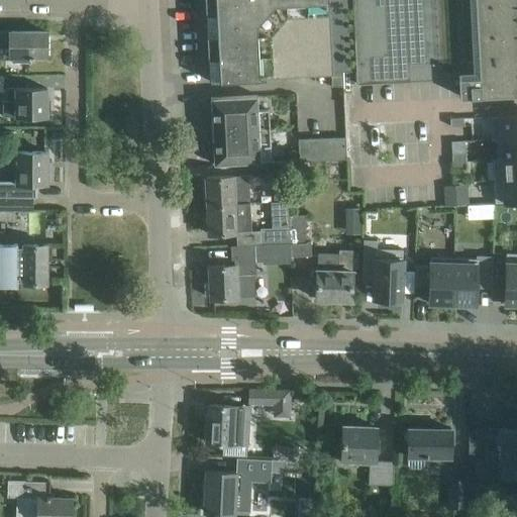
[(332,74),(327,0),(204,0),(209,81),(330,74),(331,86),(343,85),(342,74),(332,74)]
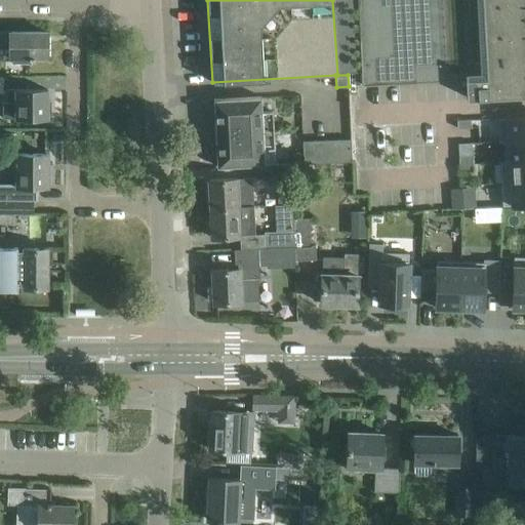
[(524,0),(357,0),(362,84),(362,85),(465,79),(466,97),(524,93),(524,0)]
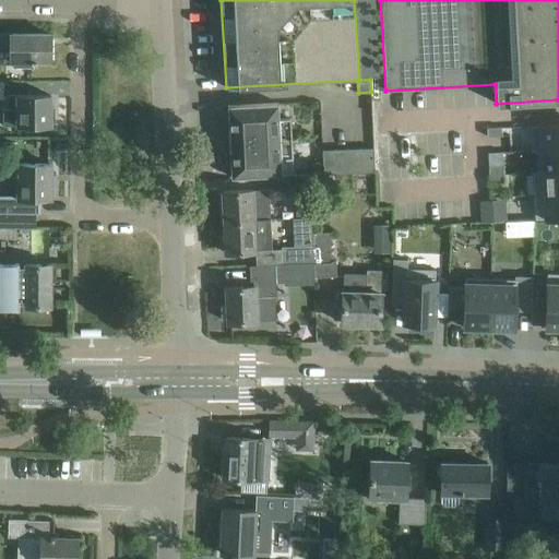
[(0,32),(0,48),(11,49),(11,60),(13,60),(13,66),(32,66),(32,62),(36,62),(36,60),(50,60),(50,34),(11,34),(11,33),(0,32)]
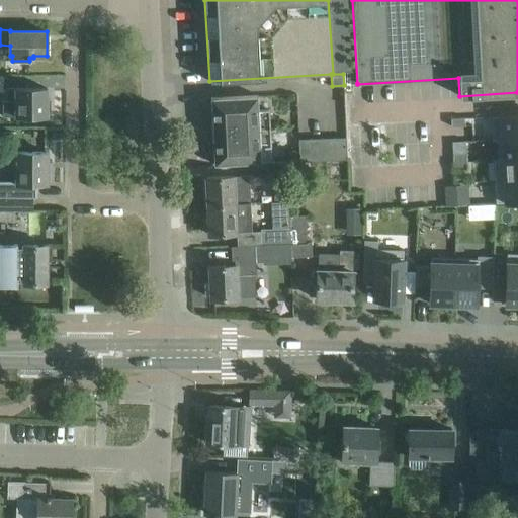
[(41,119),(41,115),(47,115),(47,113),(50,113),(50,98),(47,98),(47,87),(0,87),(0,99),(2,99),(2,116),(30,116),(30,119),(41,119)]
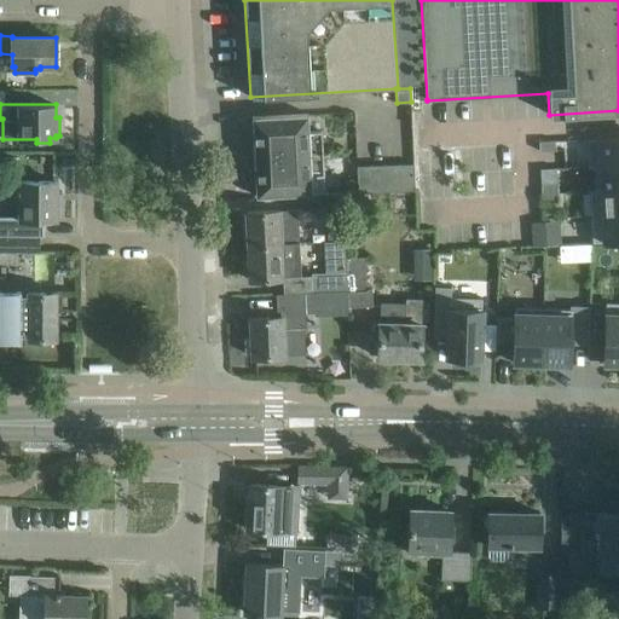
[(252,116),(254,156),(322,152),(320,131),(308,131),(308,114),(252,116)]
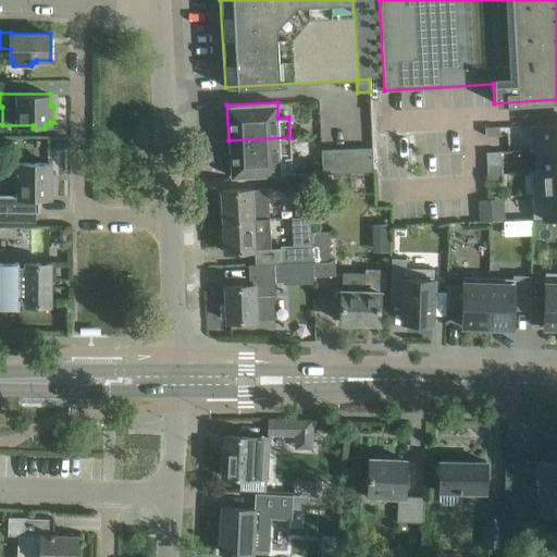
[(556,147),(556,123),(528,125),(529,150),(534,150),(534,149),(556,147)]
